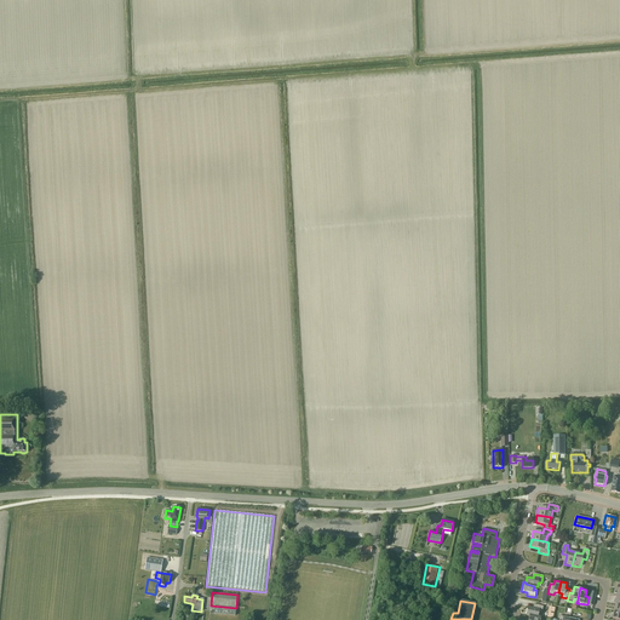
[(529,615),(538,616),(539,613),(541,614),(544,607),(535,604),(534,608),(528,607),(527,616),(529,616),(529,615)]
